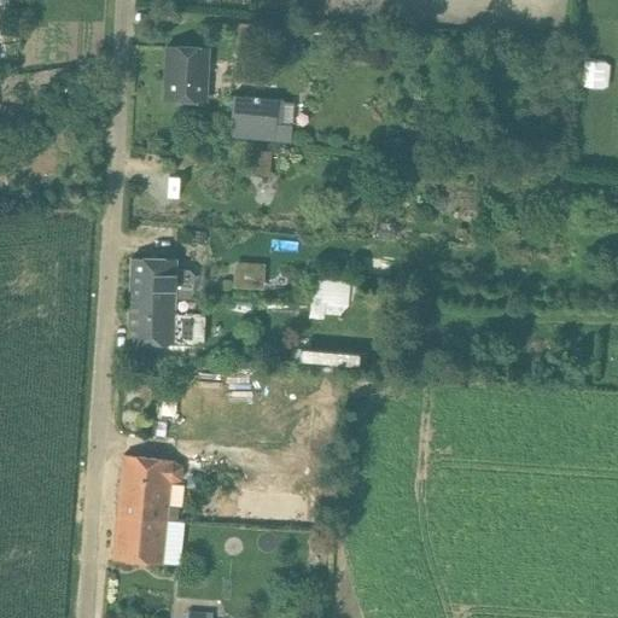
[(167,47),(164,100),(207,101),(209,48),(167,47)]
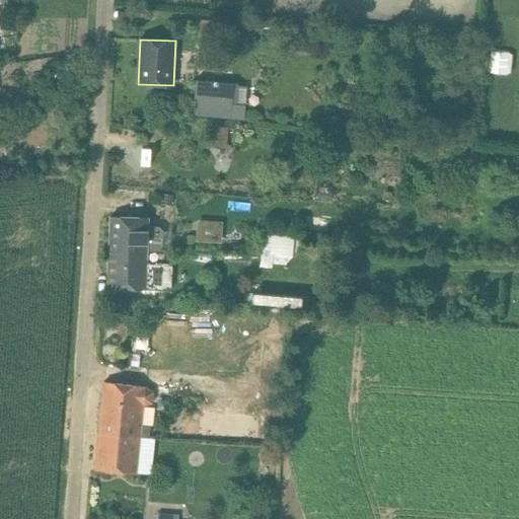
[(242,86),(242,82),(196,79),(192,117),(244,121),(247,86),(242,86)]
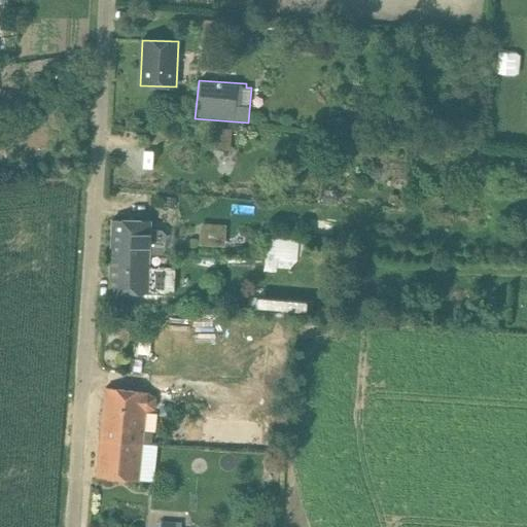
[(370,121),(373,127),(378,128),(383,125),(385,119),(382,114),(376,112),(371,115),(370,121)]
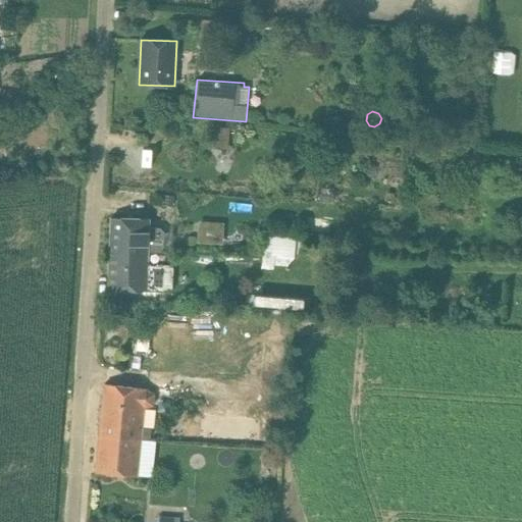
[(110,252),(148,253),(158,253),(163,249),(164,233),(160,228),(148,228),(149,219),(111,218),(110,252)]
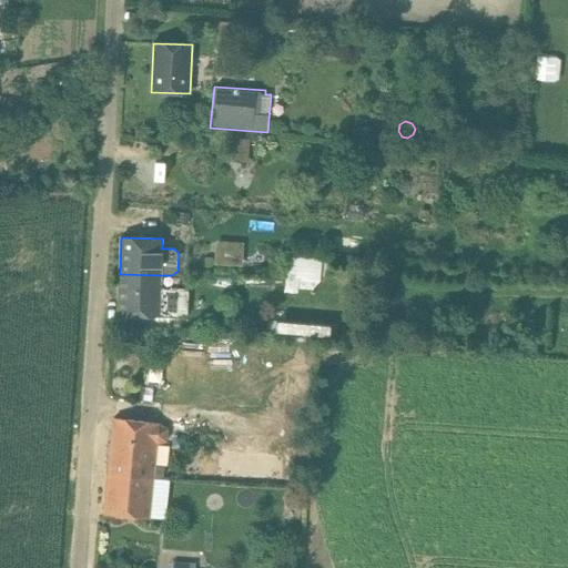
[(217,241),(216,262),(243,263),(244,242),(217,241)]
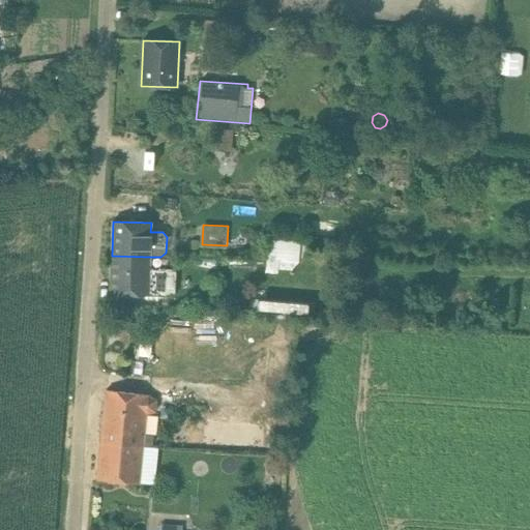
[(301,265),(301,239),(271,239),(272,266),(301,265)]
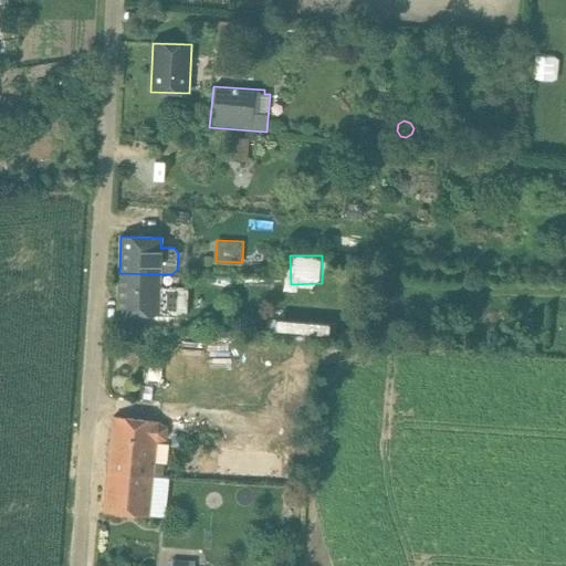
[(160,274),(119,273),(118,315),(158,316),(160,274)]
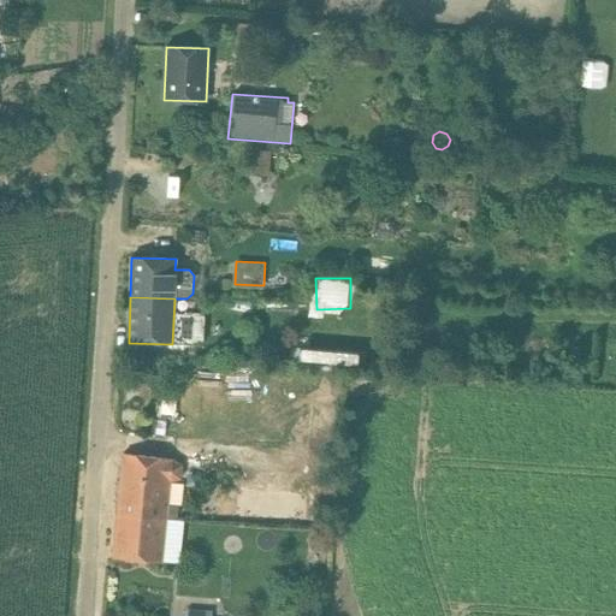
[(301,348),(300,360),(356,365),(357,353),(301,348)]
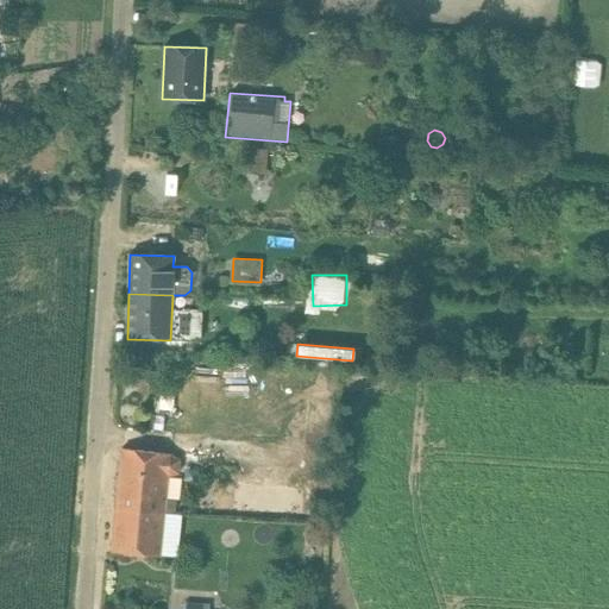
[(123,449),(117,507),(167,512),(170,477),(177,473),(179,459),(173,454),(123,449)]
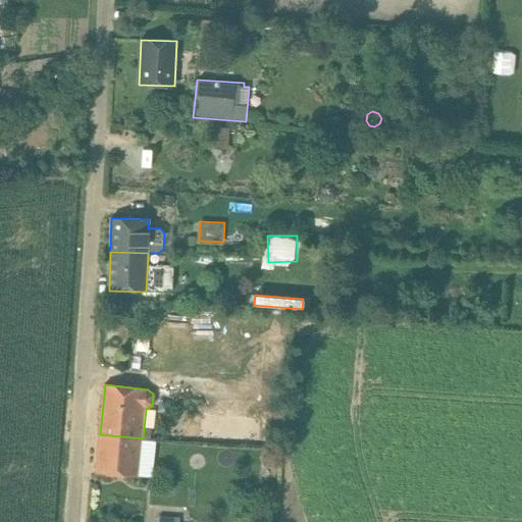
[(138,477),(143,438),(100,434),(96,473),(138,477)]
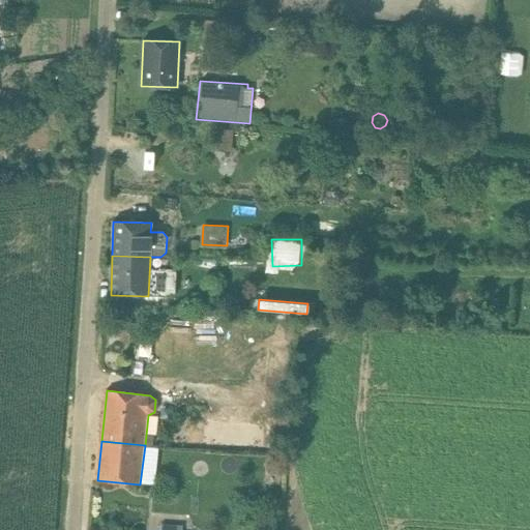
[(265,467),(268,472),(275,472),(278,467),(275,461),(268,461),(265,467)]
